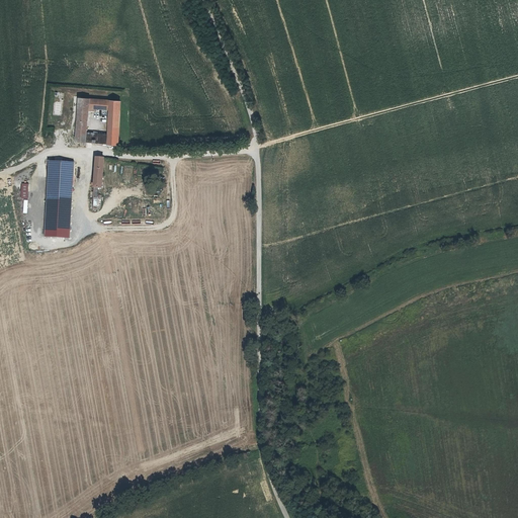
[(55,91),(52,114),(62,115),(64,92),(55,91)]
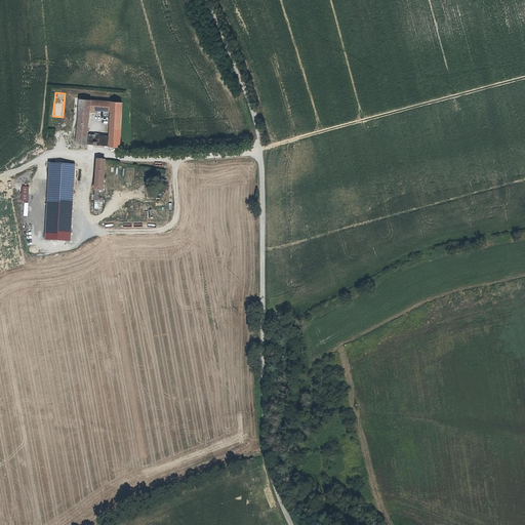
[(110,138),(110,147),(121,148),(122,104),(81,102),(78,131),(73,131),(72,151),(87,152),(89,132),(87,132),(89,112),(111,113),(110,138)]
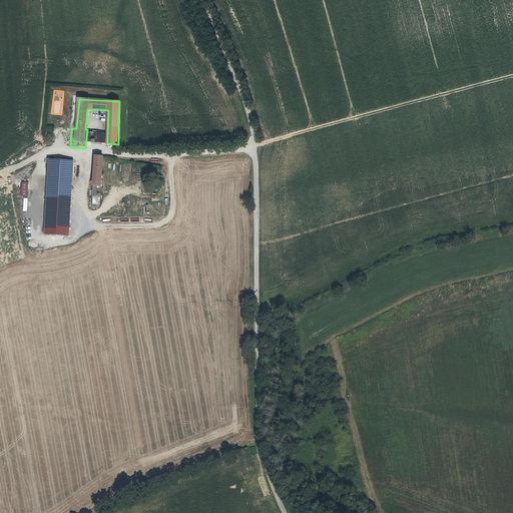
[(107,143),(107,135),(92,134),(91,143),(107,143)]
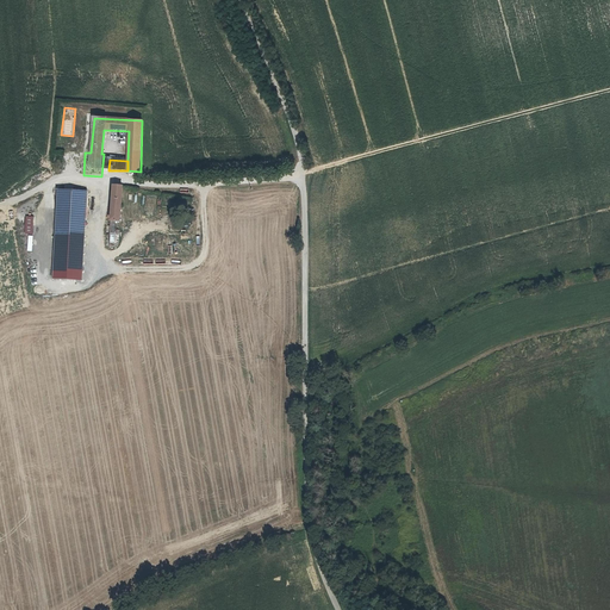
[(113,188),(112,222),(122,222),(123,188),(113,187),(113,188)]
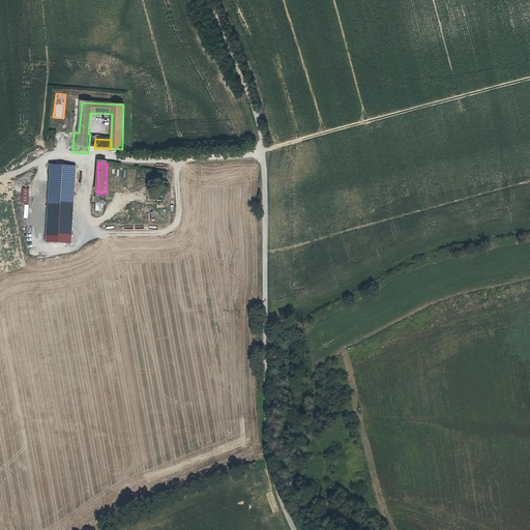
[(88,166),(69,165),(66,207),(77,207),(79,186),(87,186),(88,166)]
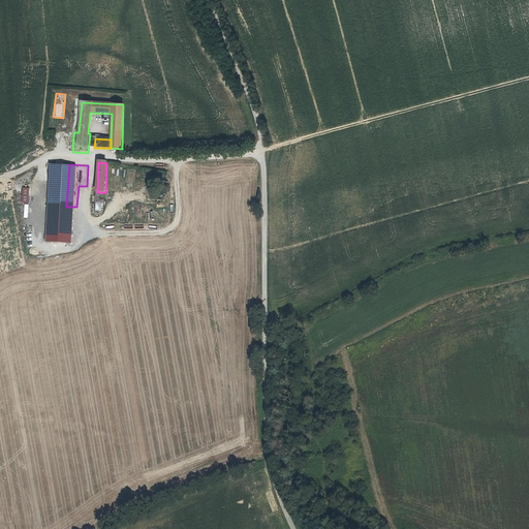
[(54,167),(58,225),(66,225),(61,170),(68,169),(67,165),(54,167)]
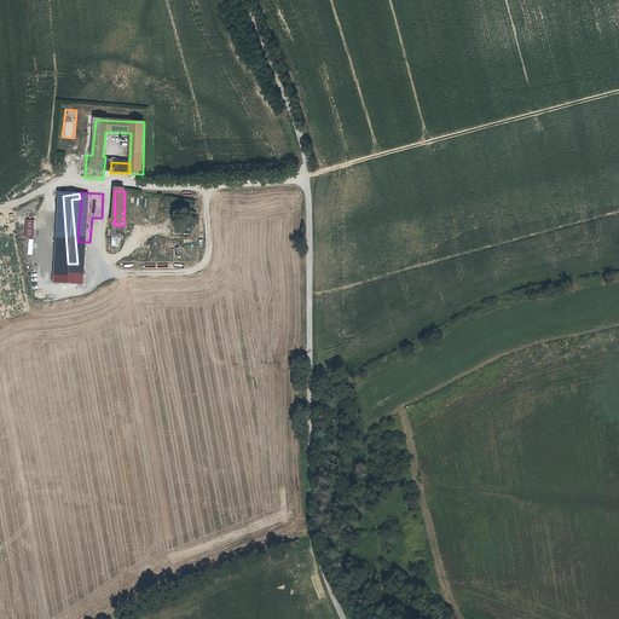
[(155,218),(154,208),(145,209),(145,219),(155,218)]
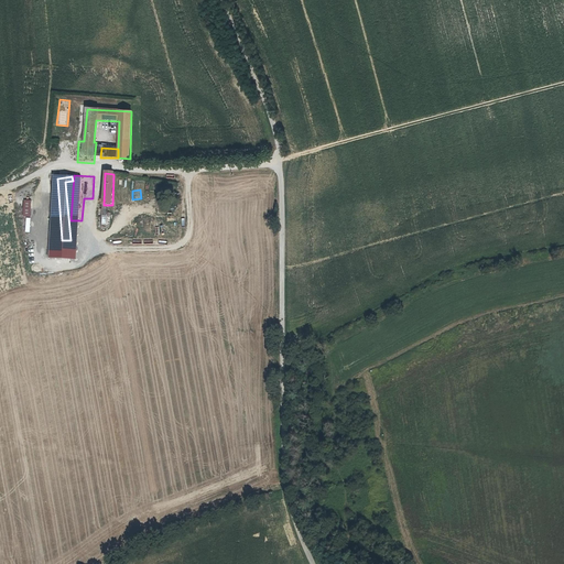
[(72,268),(71,240),(62,240),(63,269),(72,268)]
